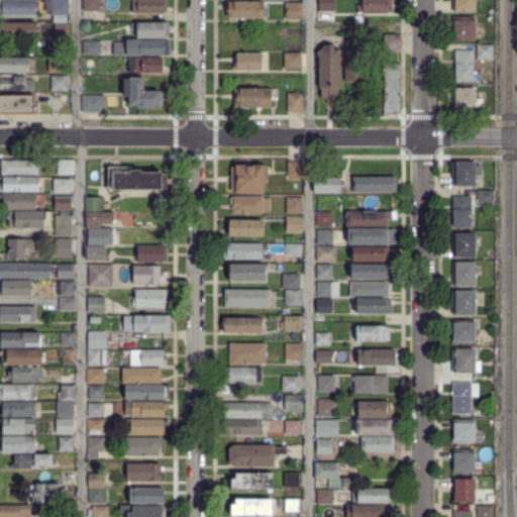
[(0,14),(0,0),(34,0),(34,14),(0,14)]
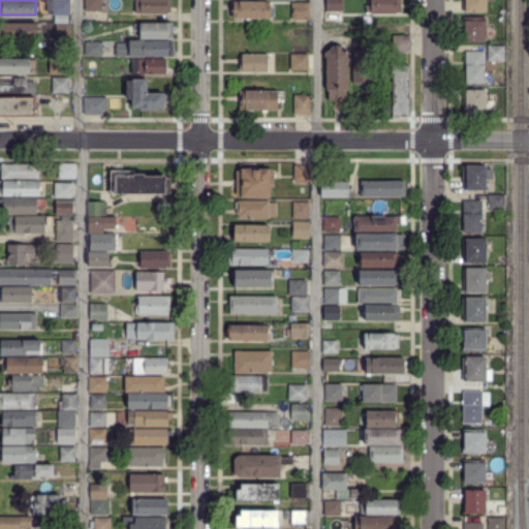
[(86,9),(86,0),(100,0),(100,9),(86,9)]
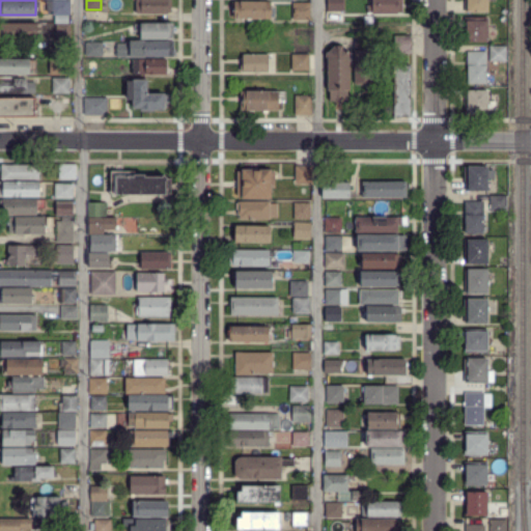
[(136,12),(136,0),(170,0),(170,10),(167,10),(167,12),(136,12)]
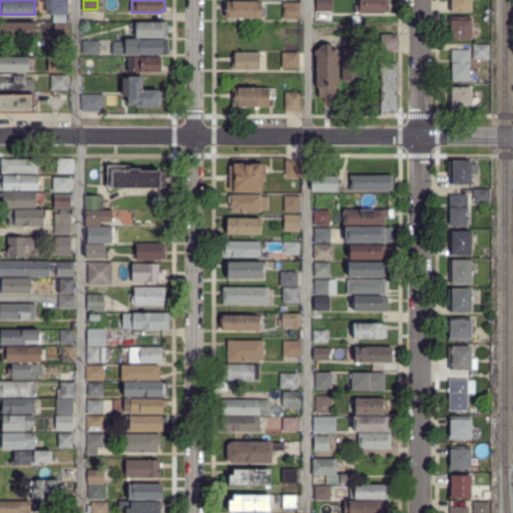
[(331,0),(331,10),(316,10),(316,0),(331,0)]
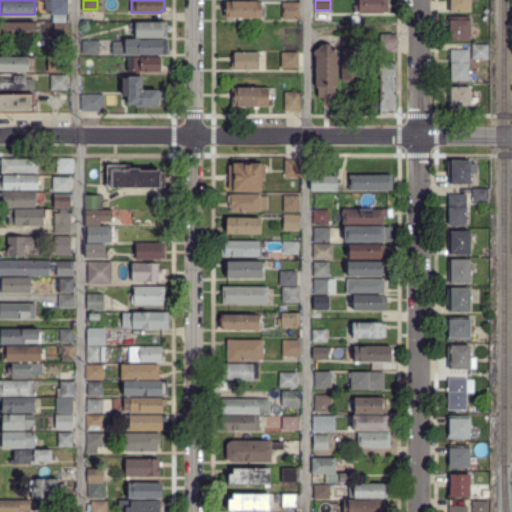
[(359,13),(359,11),(354,11),(354,5),(359,5),(359,0),(387,0),(387,12),(383,12),(383,13),(359,13)]
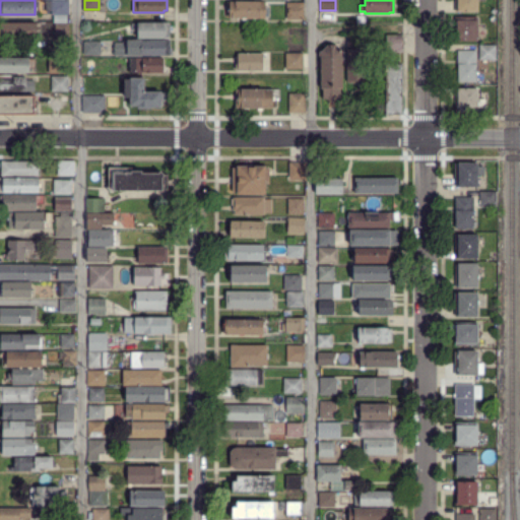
[(455,11),(455,0),(476,0),(476,11),(455,11)]
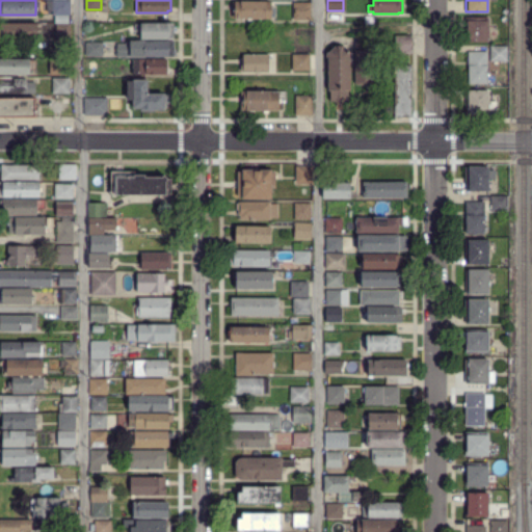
[(69,15),(53,14),(53,1),(69,1),(69,15)]
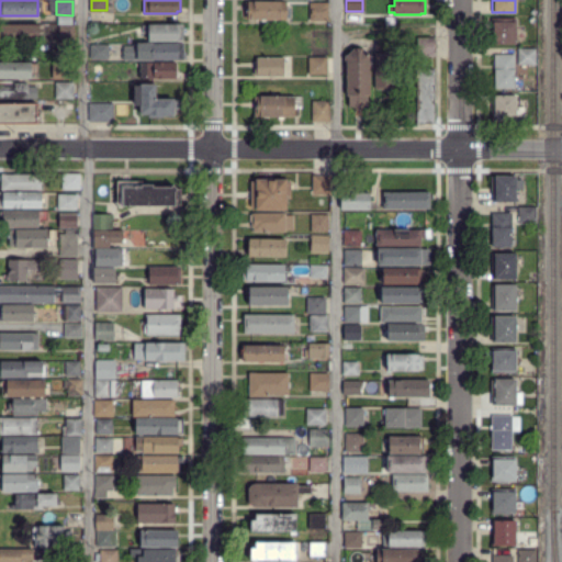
[(246,18),(246,2),(285,2),(285,7),(290,7),(290,18),(285,18),(246,18)]
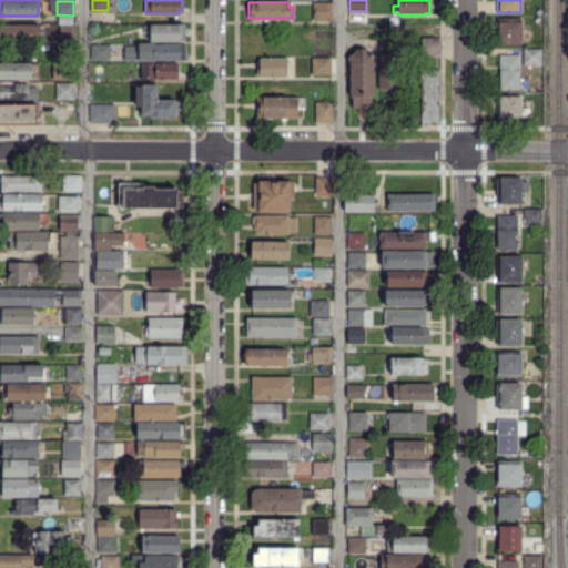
[(331,20),(314,20),(314,3),(331,3),(331,20)]
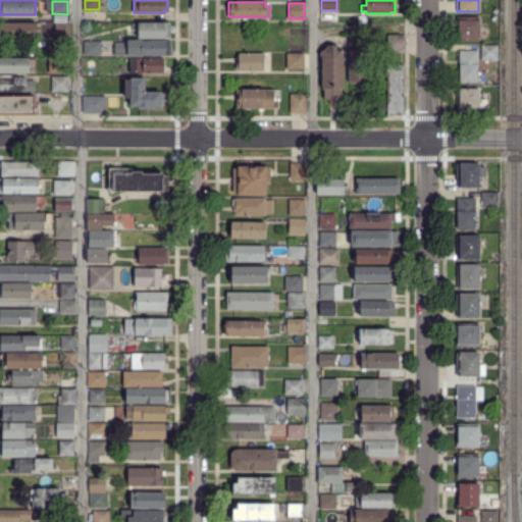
[(457,41),(457,20),(478,20),(479,41),(457,41)]
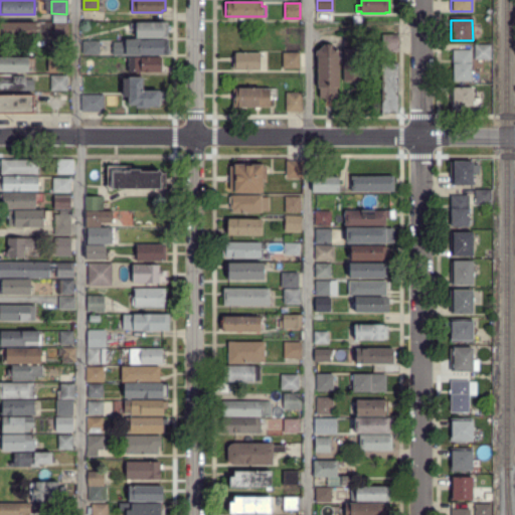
[(0,37),(0,22),(35,23),(35,37),(0,37)]
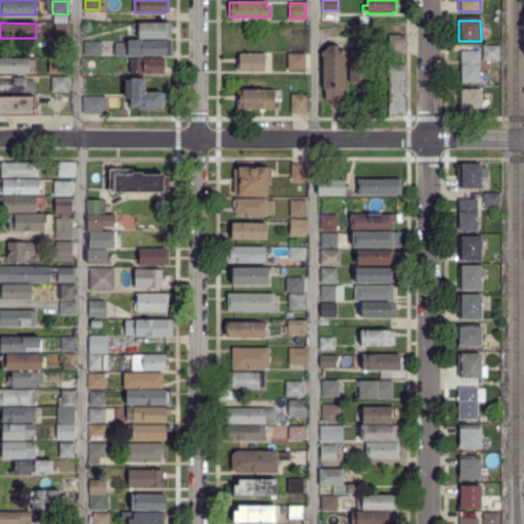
[(139,38),(138,31),(133,31),(132,23),(138,23),(171,24),(171,38),(139,38)]
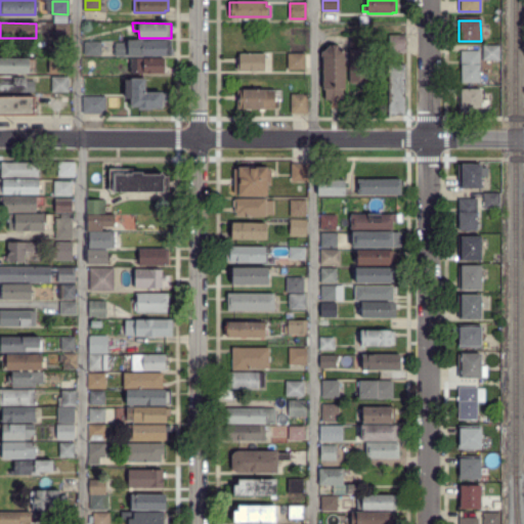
[(68,37),(54,37),(55,25),(68,25),(68,37)]
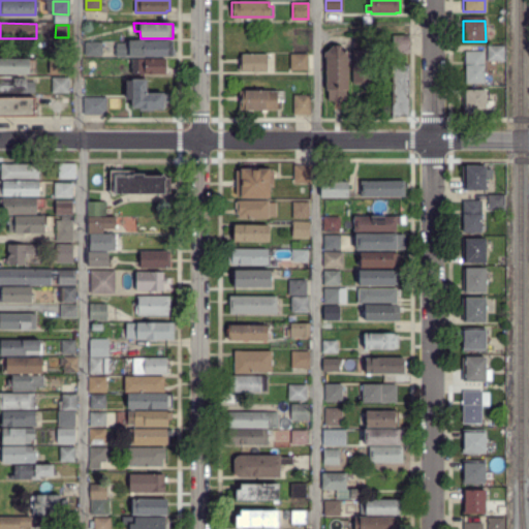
[(409,34),(392,34),(392,50),(408,51),(409,34)]
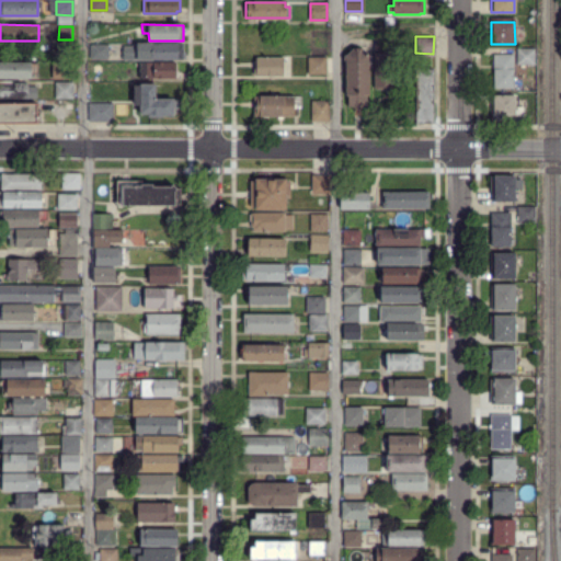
[(376,89),(376,87),(375,87),(375,38),(395,38),(395,87),(392,87),(392,89),(376,89)]
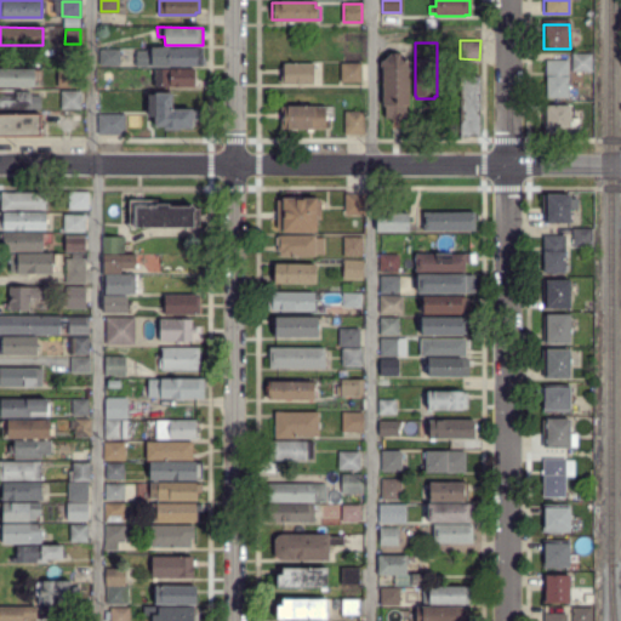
[(136,66),(136,58),(134,58),(134,56),(136,56),(136,52),(147,52),(147,49),(153,49),(201,49),(201,66),(153,66),(136,66)]
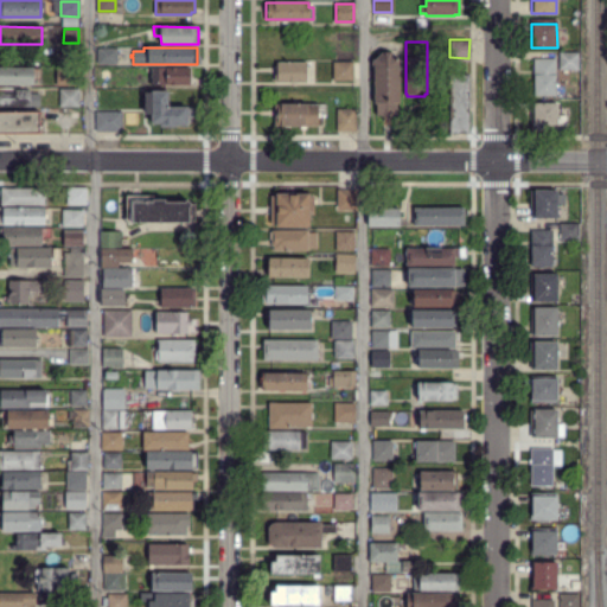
[(117,63),(97,63),(97,49),(117,49),(117,63)]
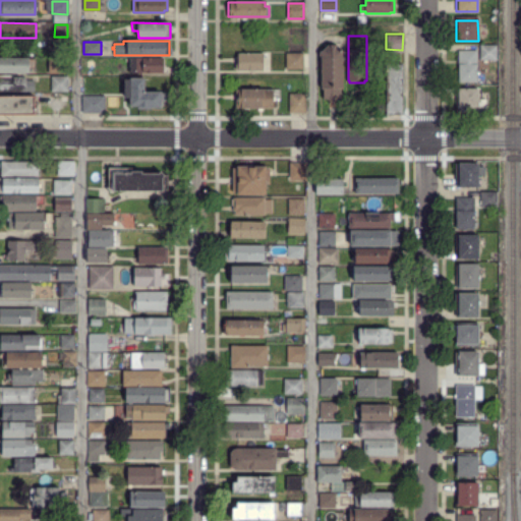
[(496,59),(480,59),(480,45),(496,45),(496,59)]
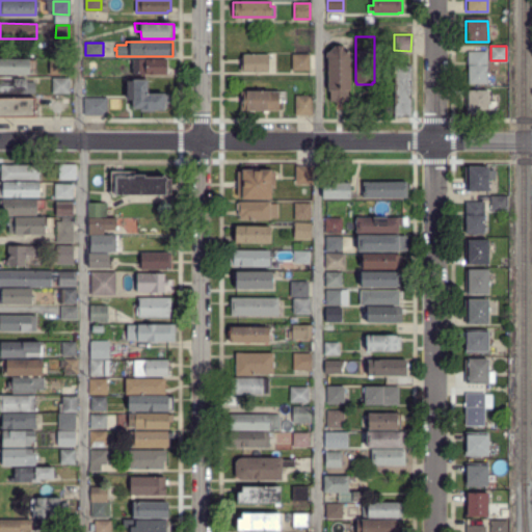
[(343,103),(335,103),(335,100),(330,100),(330,89),(328,89),(328,58),(329,58),(329,52),(335,47),(343,47),(349,53),(349,58),(350,58),(350,89),(347,89),(347,100),(343,100),(343,103)]
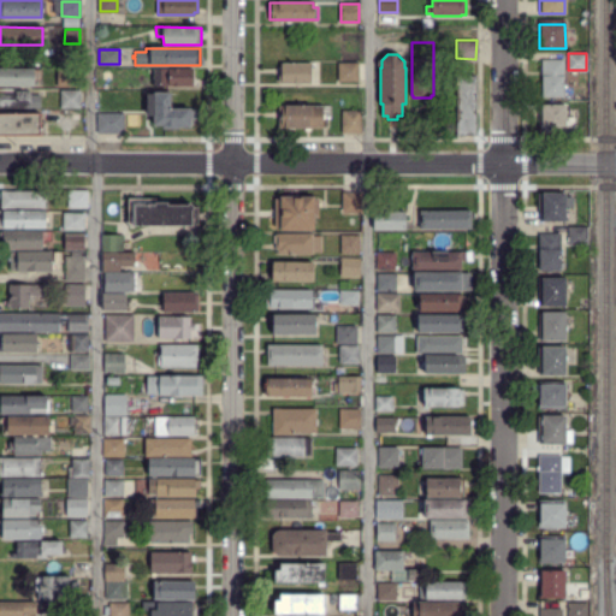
[(563,96),(542,96),(542,60),(563,60),(563,96)]
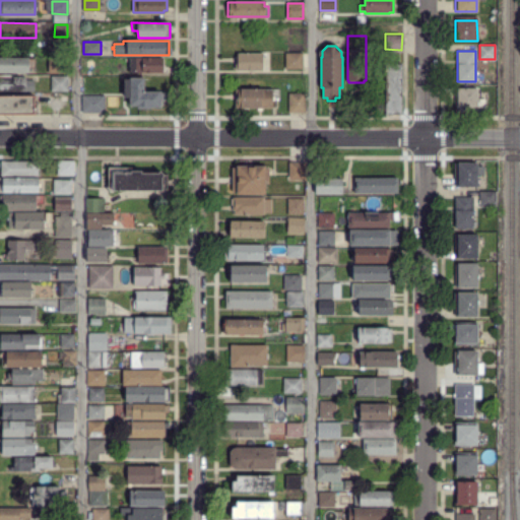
[(286,69),(285,53),(303,53),(302,68),(286,69)]
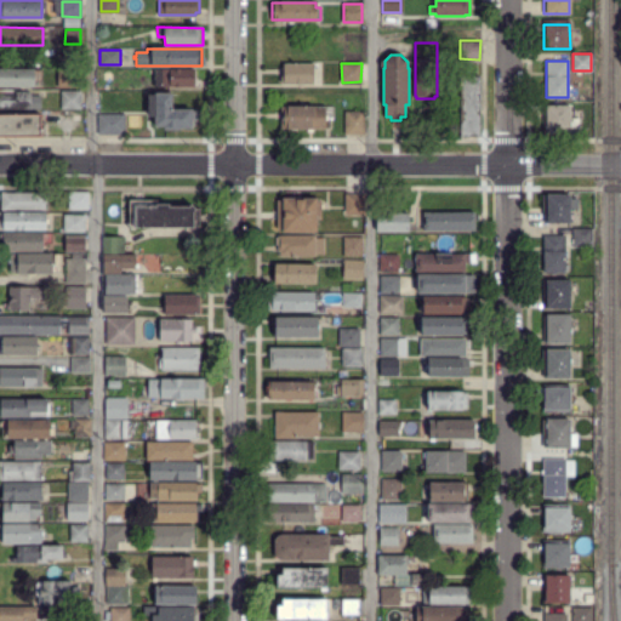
[(313,84),(279,83),(279,75),(281,75),(281,69),(284,69),(284,64),(313,64),(313,84)]
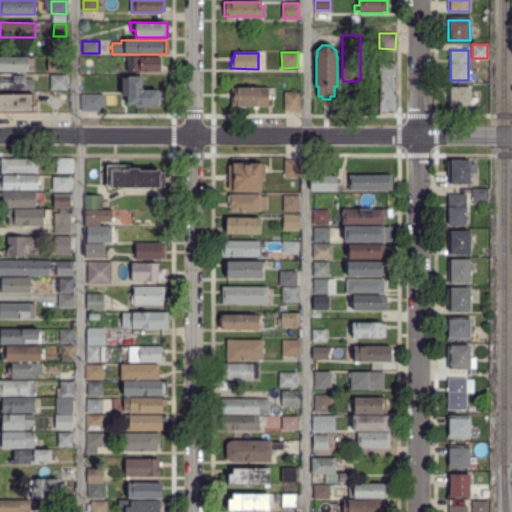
[(0,71),(0,57),(27,57),(27,71),(0,71)]
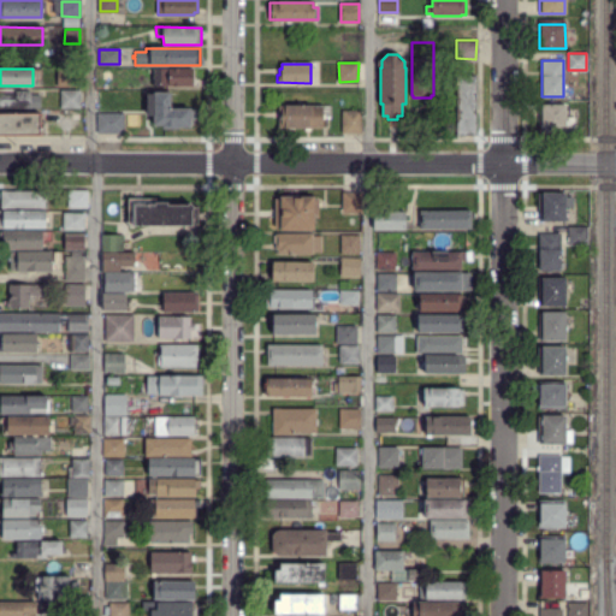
[(154,86),(154,69),(191,69),(191,78),(196,78),(196,84),(191,84),(191,86),(154,86)]
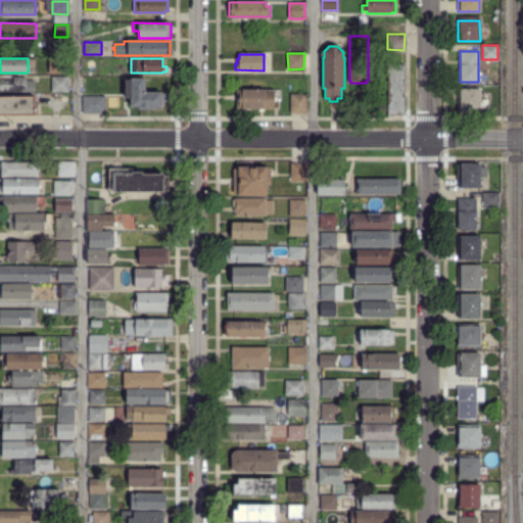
[(53,73),(53,59),(66,59),(66,73),(53,73)]
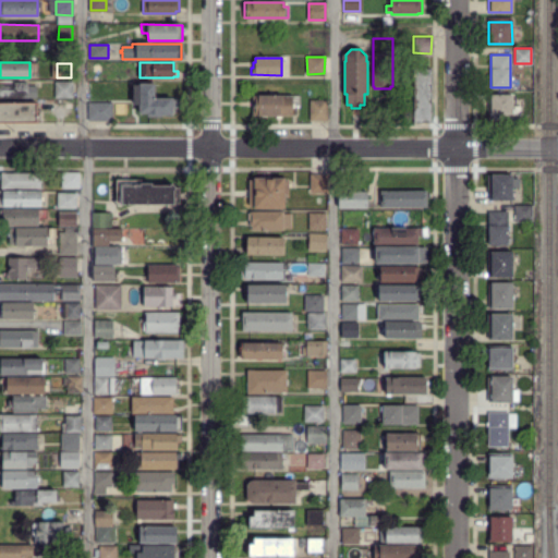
[(431,122),(414,122),(414,70),(431,70),(431,122)]
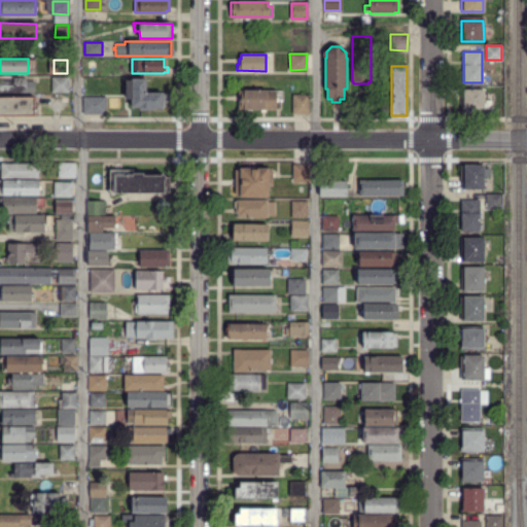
[(0,94),(0,76),(13,76),(13,78),(25,78),(25,81),(33,81),(33,94),(0,94)]
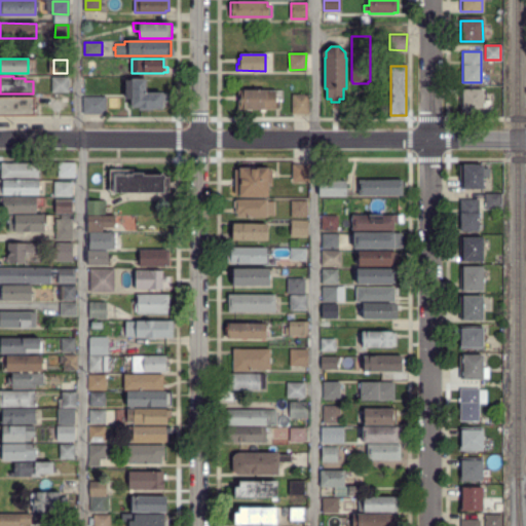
[(68,91),(52,91),(51,78),(67,78),(68,91)]
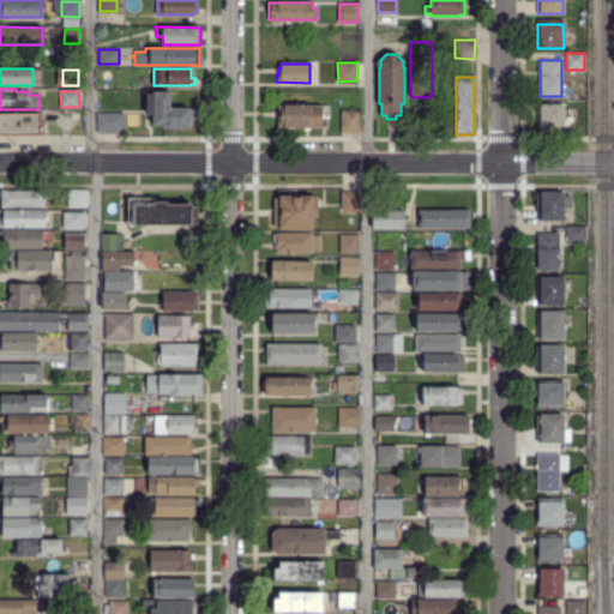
[(178,128),(162,128),(162,125),(154,125),(154,115),(151,115),(148,115),(148,95),(151,95),(152,95),(152,92),(169,92),(169,108),(194,108),(194,119),(193,119),(193,122),(190,126),(178,126),(178,128)]
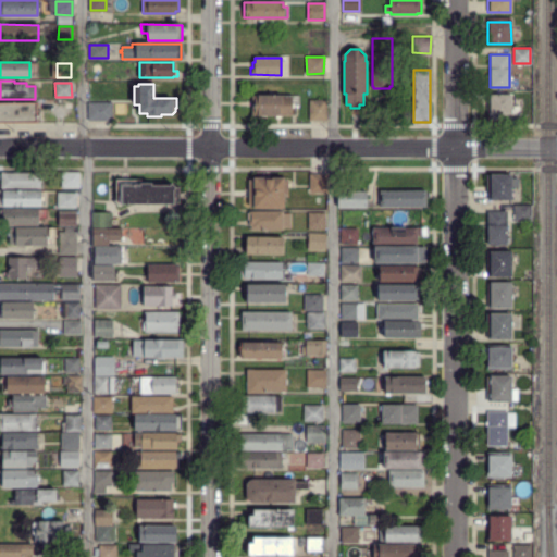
[(489,119),(489,95),(511,95),(511,119),(489,119)]
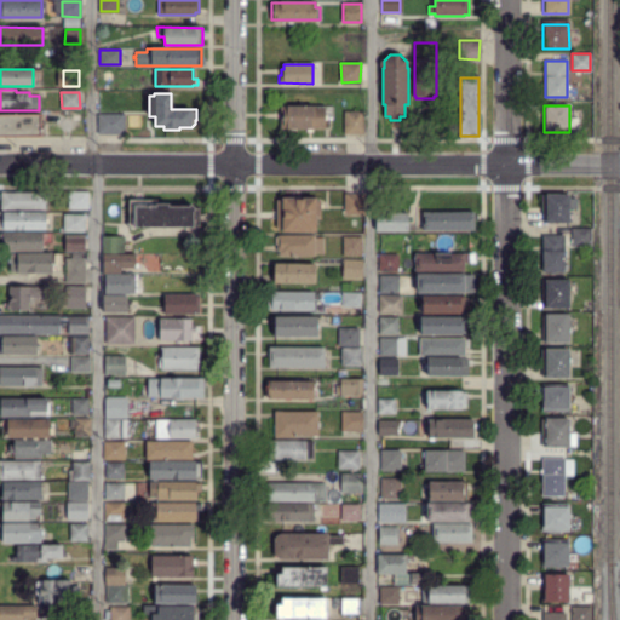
[(311,131),(308,131),(308,128),(283,128),(283,127),(281,127),(281,108),(283,108),(283,107),(333,107),(333,118),(328,118),(328,127),(325,127),(325,128),(311,128),(311,131)]
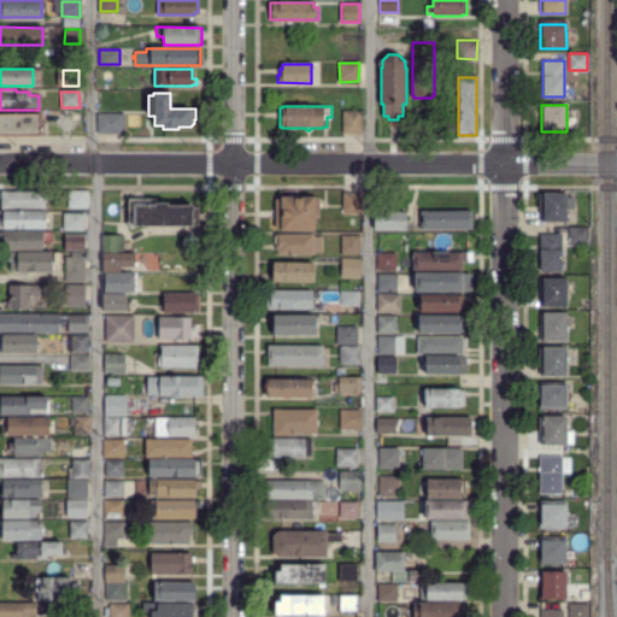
[(360,133),(344,133),(344,111),(360,111),(360,133)]
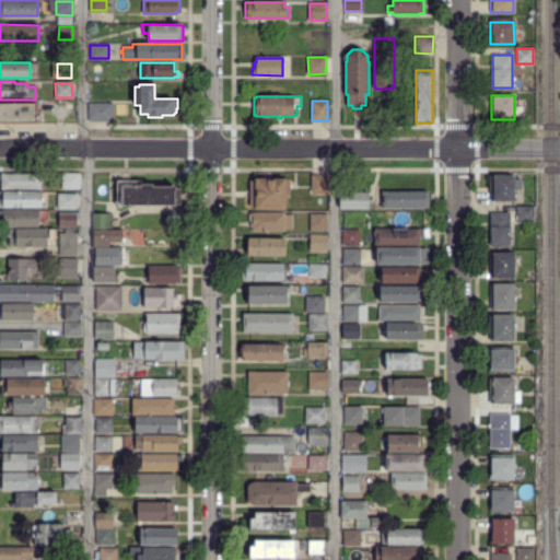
[(0,123),(0,103),(36,104),(36,123),(0,123)]
